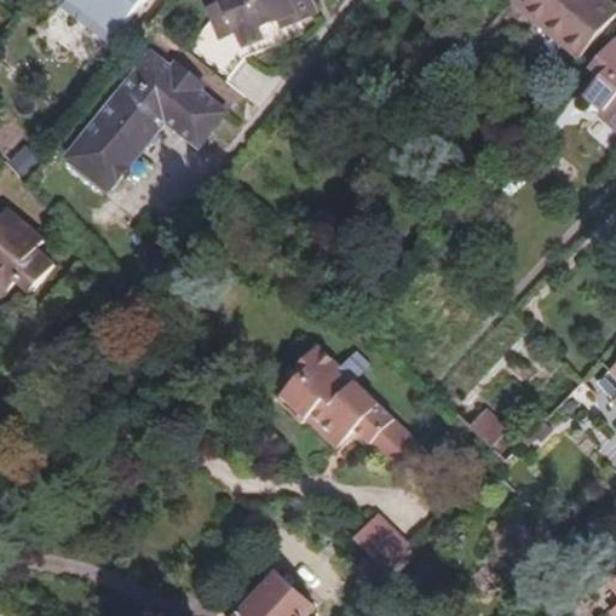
[(63,0),(62,3),(122,39),(145,0),(63,0)]
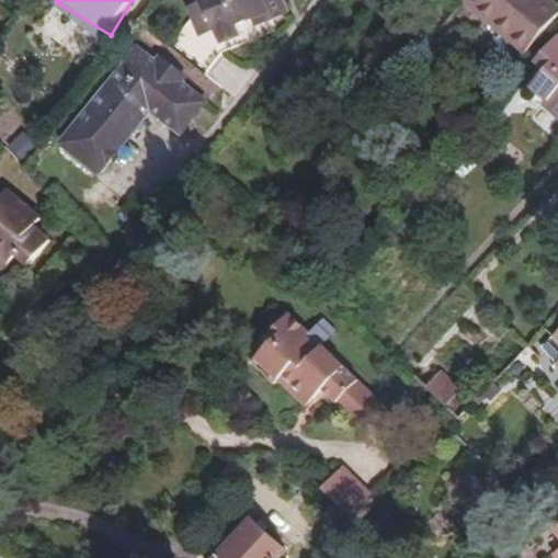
[(163,46),(200,76),(216,55),(266,35),(262,23),(282,16),(275,0),(194,0),(196,4),(183,10),(186,20),(163,46)]
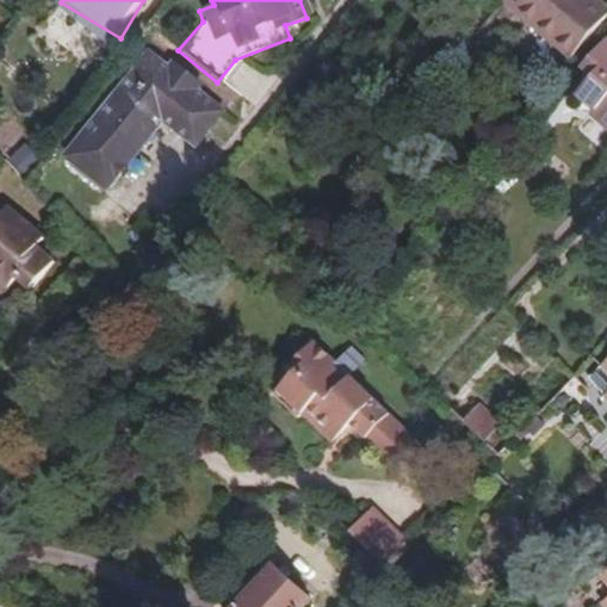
[(503,0),(569,60),(606,17),(606,10),(595,0),(503,0)]
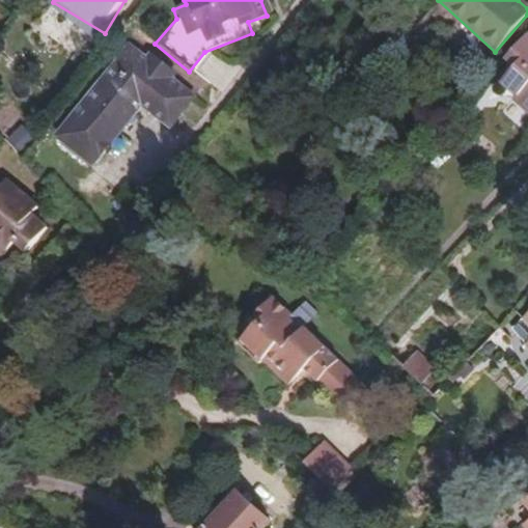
[(527,35),(505,60),(513,68),(500,84),(513,95),(509,102),(527,117),(527,35)]
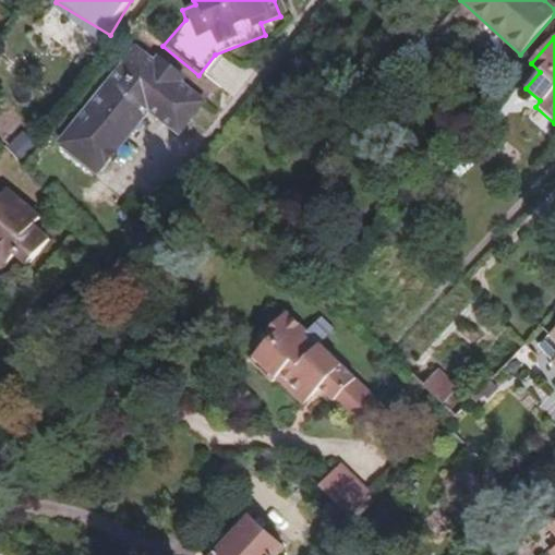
[(170,129),(195,98),(129,44),(52,135),(88,165),(141,103),(170,129)]
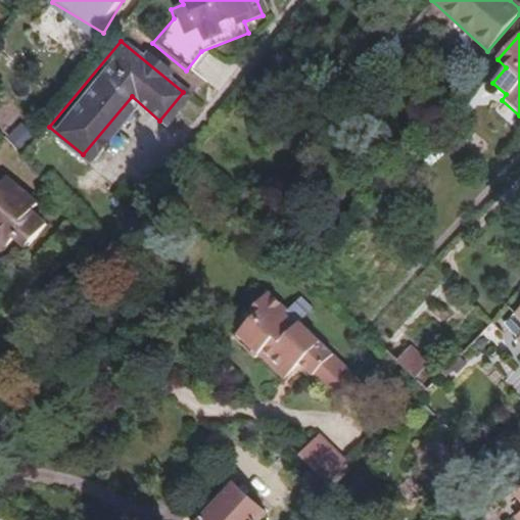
[(24,142),(38,129),(28,119),(13,132),(24,142)]
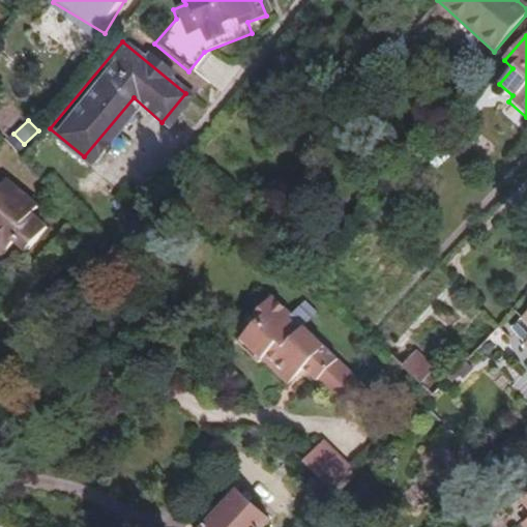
[(0,242),(8,234),(21,243),(39,220),(22,206),(28,198),(0,174),(0,242)]
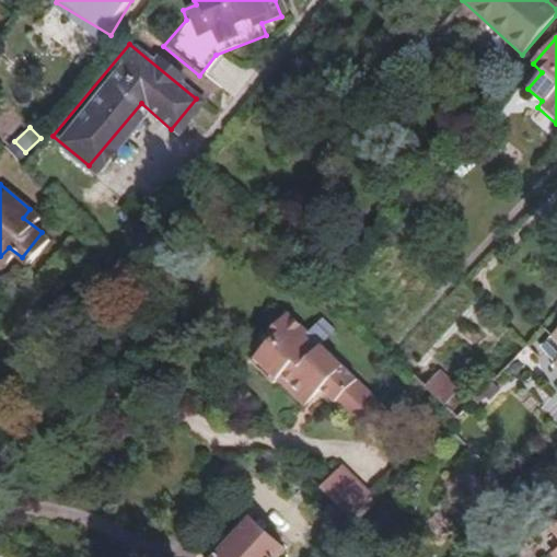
[(347,390),(371,412),(382,398),(321,343),(317,345),(304,334),(306,329),(287,311),(265,334),(271,339),(252,360),(274,381),(278,376),(305,402),(321,385),(336,399),(347,390)]
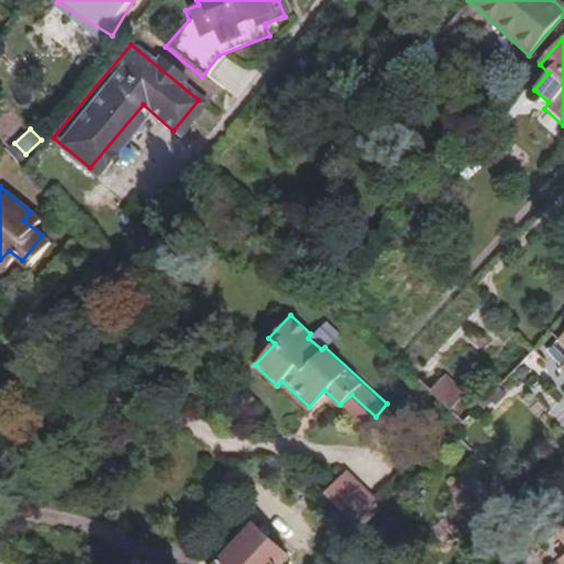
[(310,334),(308,338),(321,349),(325,347),(338,331),(324,319),(310,334)]
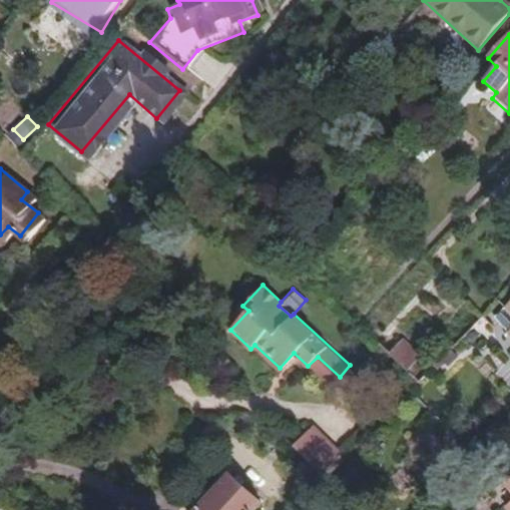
[(509,301),(500,311),(509,320),(509,327),(506,331),(509,334),(509,301)]
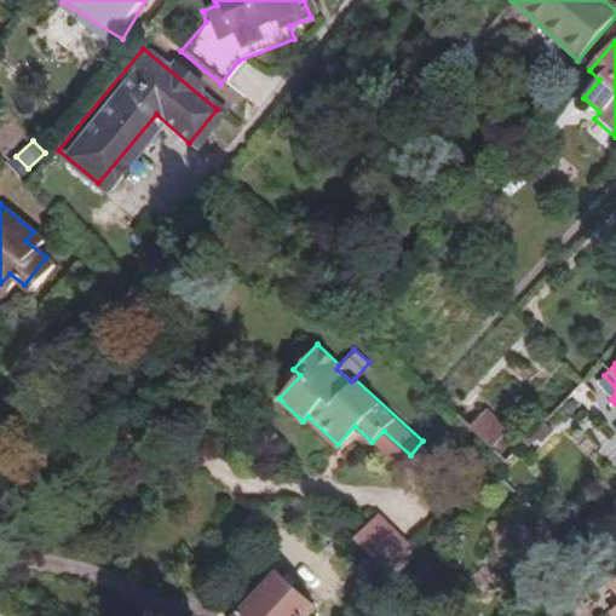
[(489,401),(471,420),(500,447),(512,435),(505,427),(511,421),(489,401)]
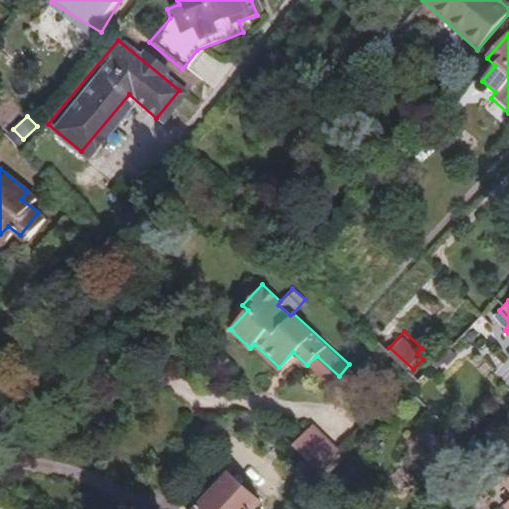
[(330,385),(339,376),(317,356),(307,365),(330,385)]
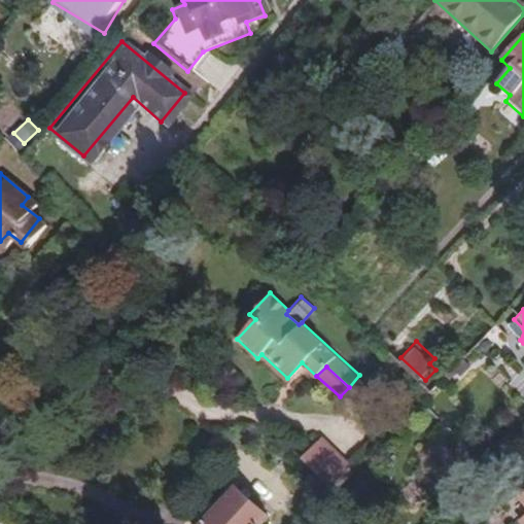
[(302,458),(332,486),(353,464),(321,437),(302,458)]
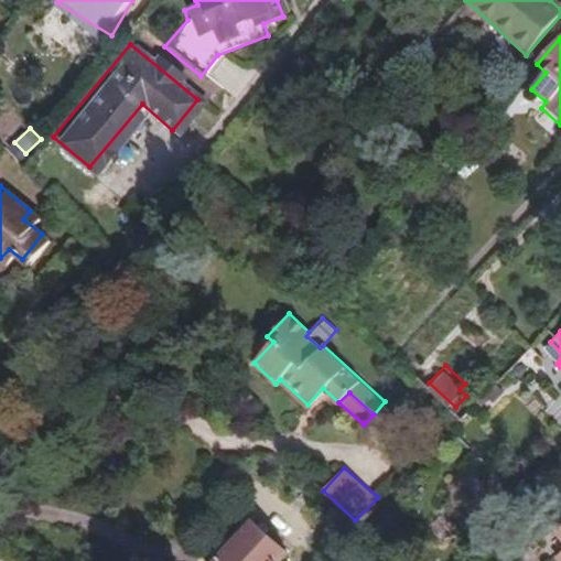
[(284,560),(292,553),(260,522),(222,560),(284,560)]
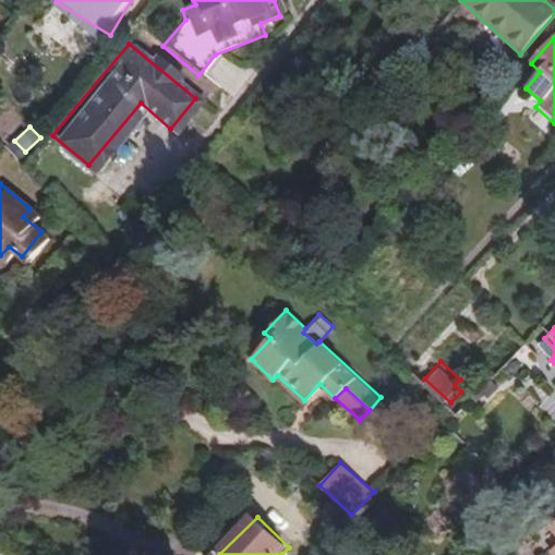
[(554,518),(549,523),(554,531),(554,543),(543,554),(554,554),(554,518)]
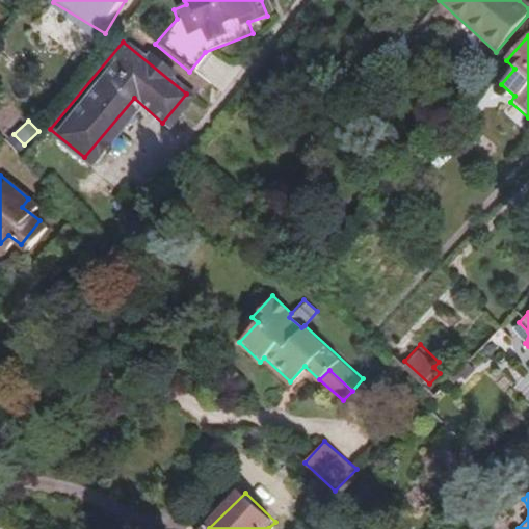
All buildings are outlined.
